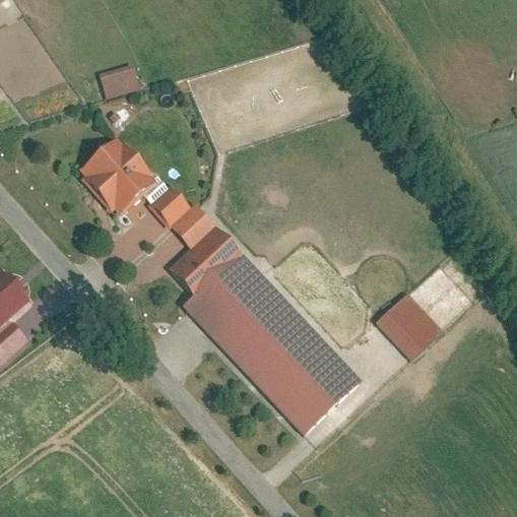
[(102,75),(108,98),(139,89),(133,67),(102,75)]
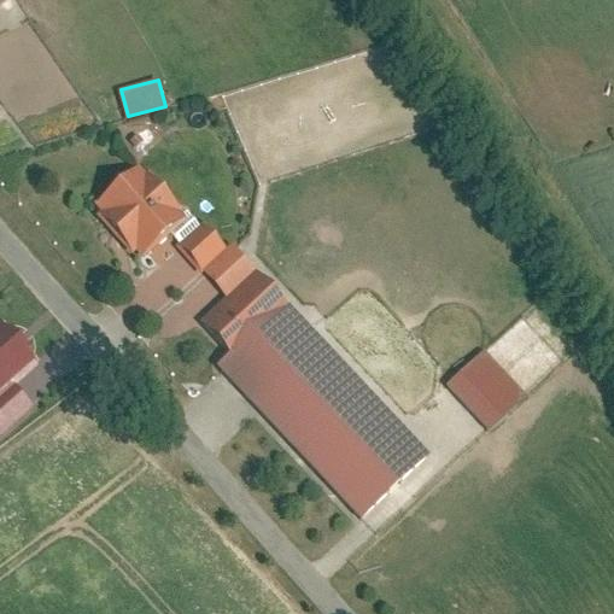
[(191,214),(142,163),(94,208),(142,258),(167,237),(191,214)]
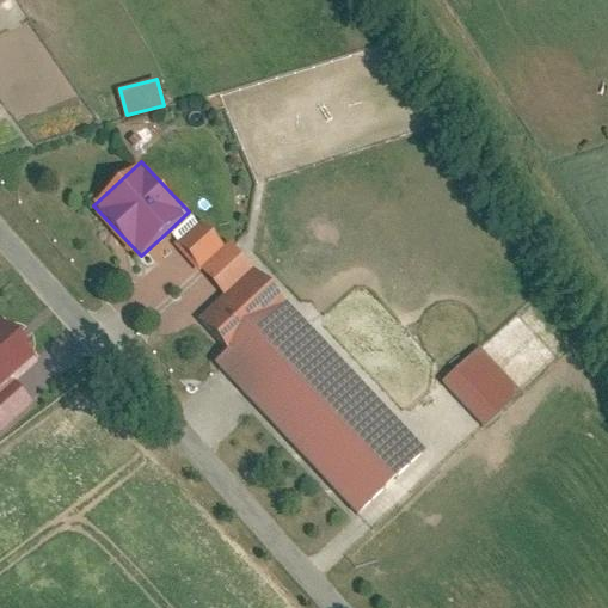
[(189,212),(165,234),(198,269),(204,263),(221,247),(189,212)]
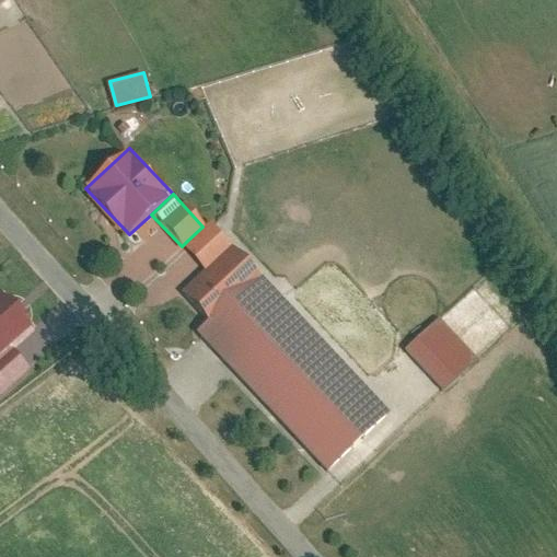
[(208,264),(232,242),(211,219),(202,227),(187,241),(208,264)]
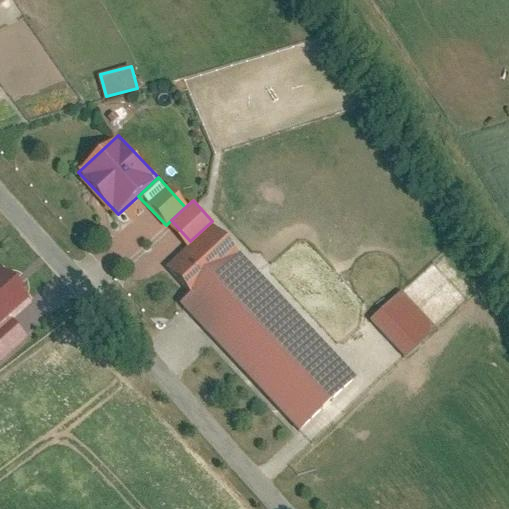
[(168,262),(193,289),(237,248),(212,221),(190,241),(168,262)]
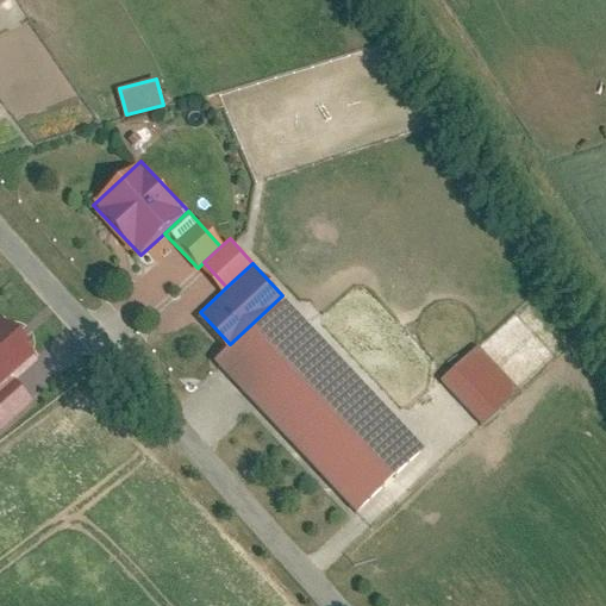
[(216,356),(356,507),(423,445),(282,295),(230,344),(216,356)]
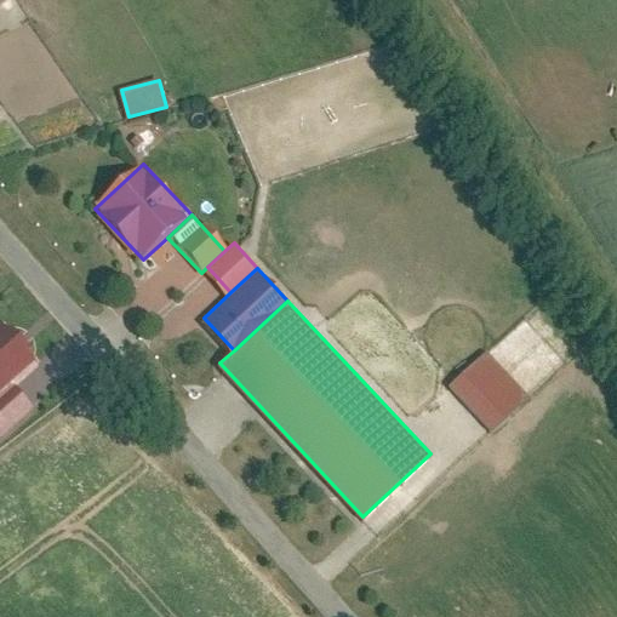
[(0,395),(34,369),(0,326),(0,395)]
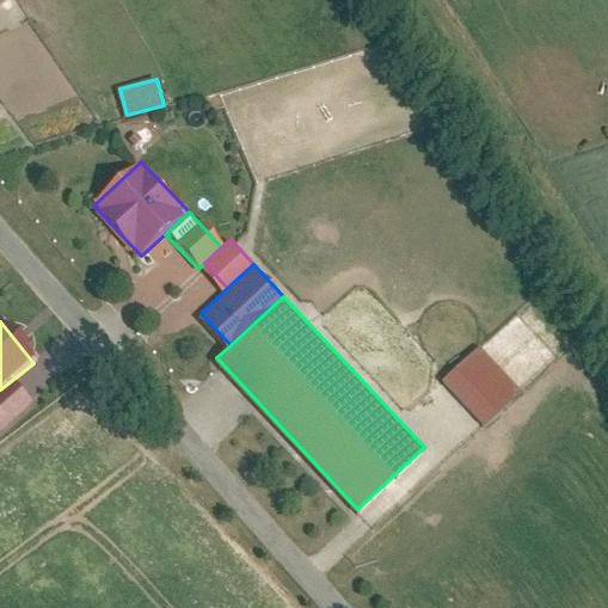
[(522,386),(481,344),(447,376),(487,419),(522,386)]
